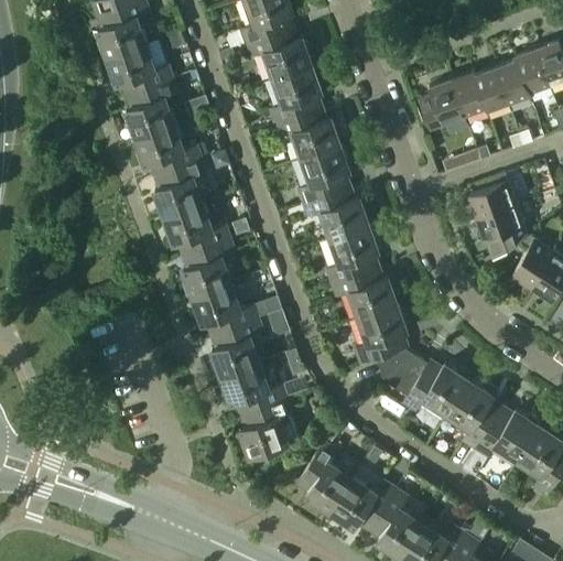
[(97,0),(93,2),(101,28),(97,29),(107,56),(147,43),(138,18),(150,13),(145,0),(97,0)]
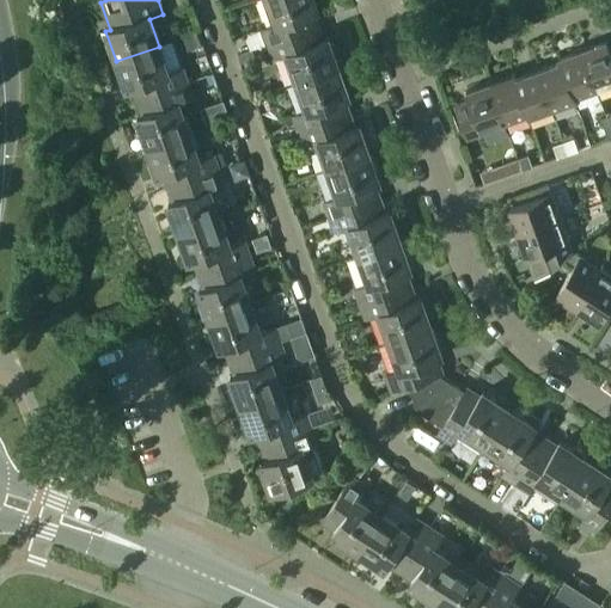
[(264,48),(316,29),(311,16),(316,13),(311,0),(262,0),(272,26),(258,31),(264,48)]
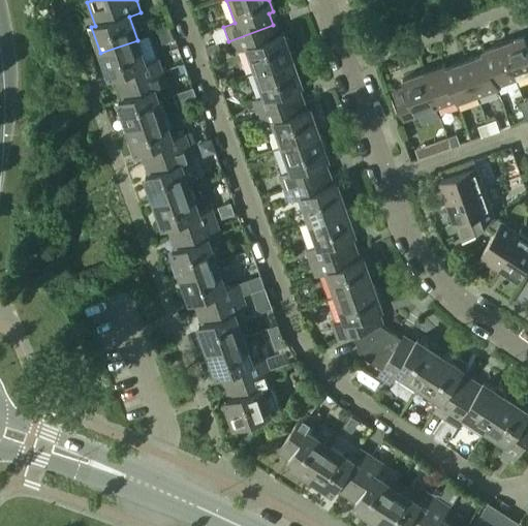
[(253,74),(290,61),(281,35),(277,36),(273,25),(228,41),(233,55),(245,51),(253,74)]
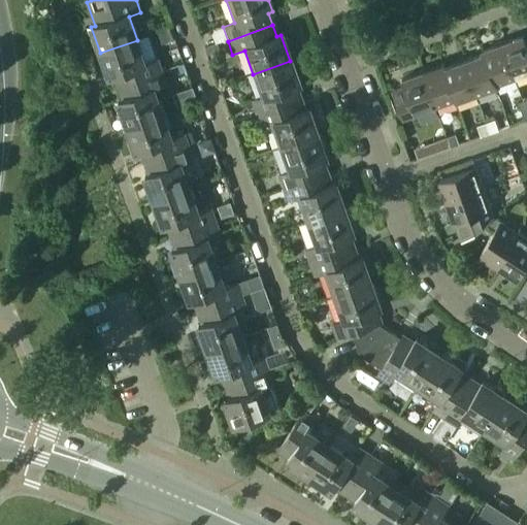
[(168,29),(156,33),(161,46),(173,41),(168,29)]
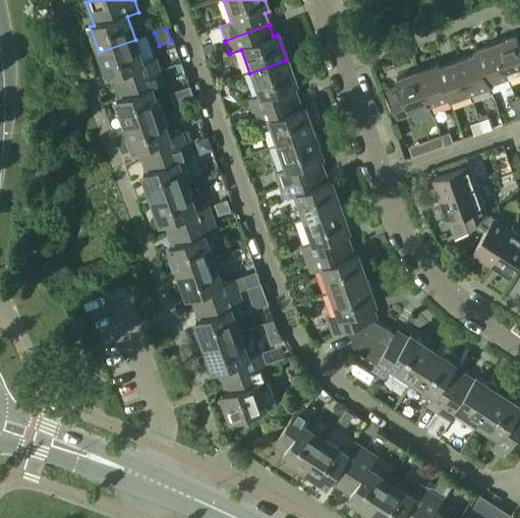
[(494,45),(507,81),(519,76),(519,52),(515,38),(494,45)]
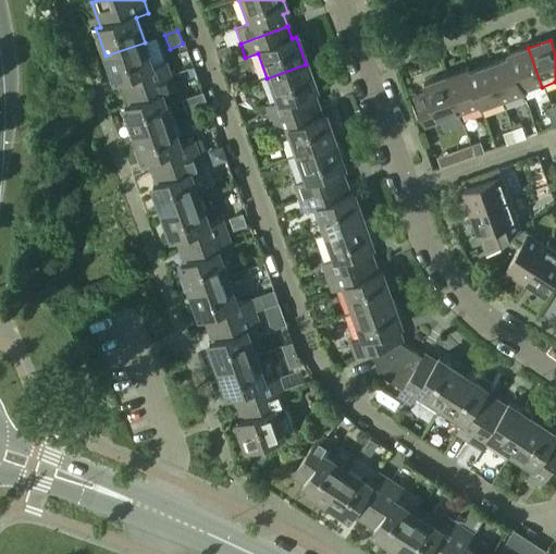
[(124,94),(171,76),(167,63),(153,68),(145,42),(106,56),(115,84),(120,82),(124,94)]
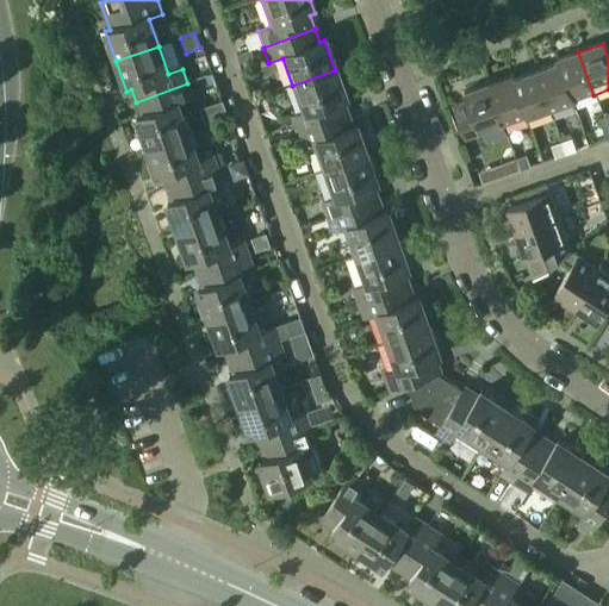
[(248,52),(235,57),(237,66),(253,61),(249,51),(248,52)]
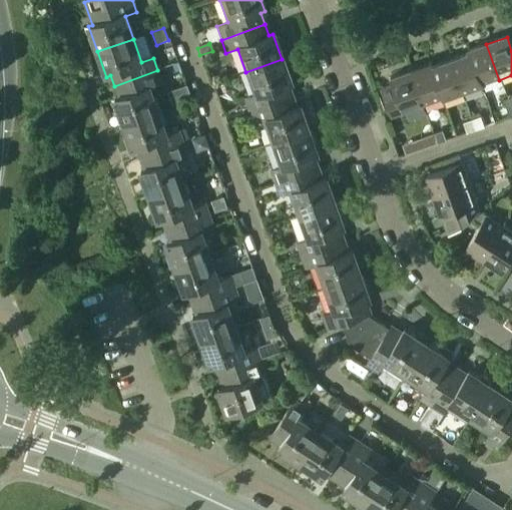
[(499,80),(486,44),(466,51),(467,54),(466,55),(467,55),(478,87),(481,86),(499,80)]
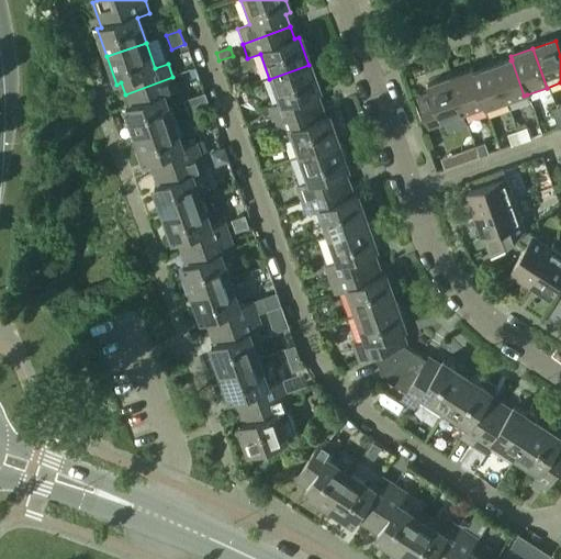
[(511,60),(491,67),(505,107),(528,99),(527,94),(524,96),(512,60),(511,60)]
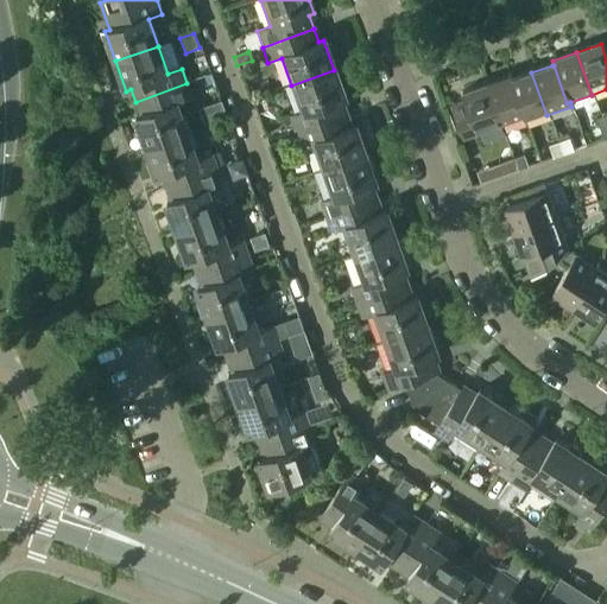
[(334,70),(291,86),(301,113),(288,118),(293,133),(345,115),(339,102),(345,100),(334,70)]
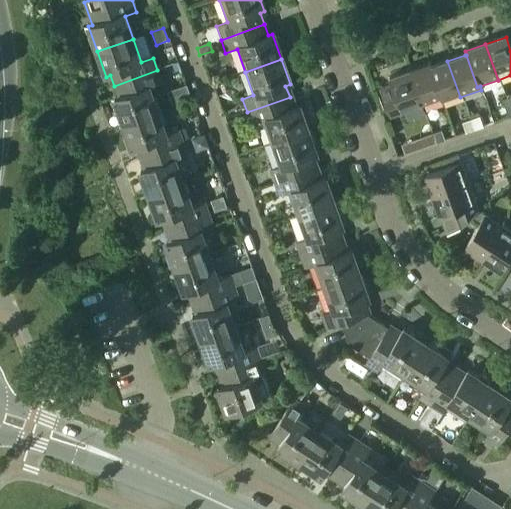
[(460,97),(447,61),(430,67),(429,64),(428,65),(429,68),(428,69),(440,101),(439,101),(440,104),(460,97)]
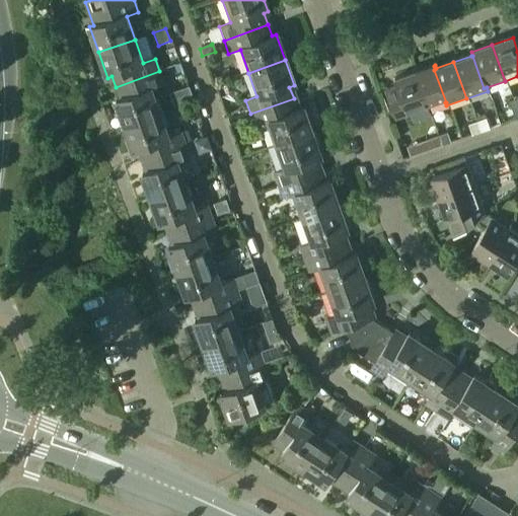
[(435,69),(434,66),(415,73),(428,109),(445,102),(446,102),(434,70),(435,69)]
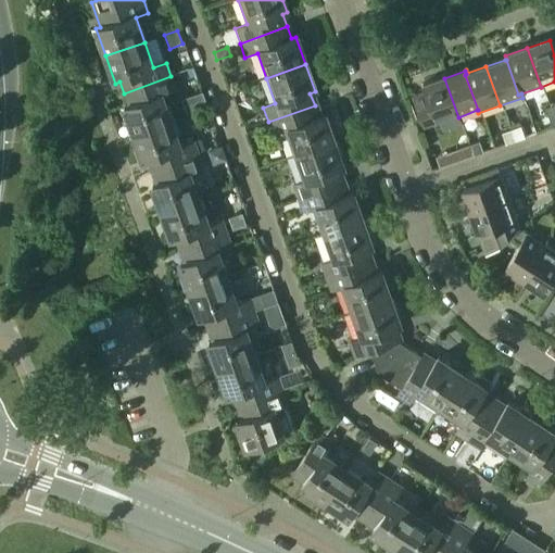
[(171,76),(124,93),(128,105),(124,108),(133,135),(173,121),(164,96),(176,91),(171,76)]
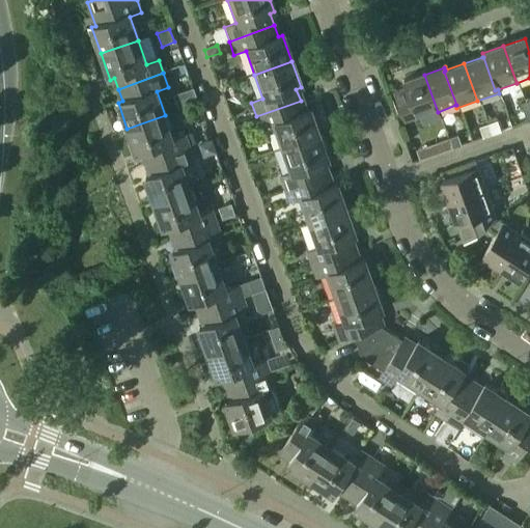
[(438,112),(424,75),(402,81),(406,89),(394,93),(405,123),(416,119),(417,119),(438,112)]
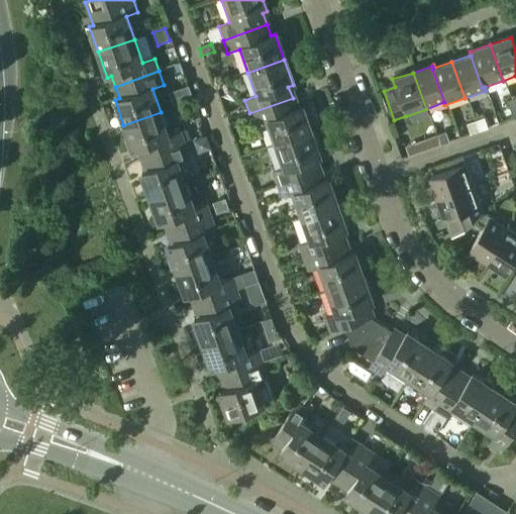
[(192,100),(187,88),(174,93),(179,105),(192,100)]
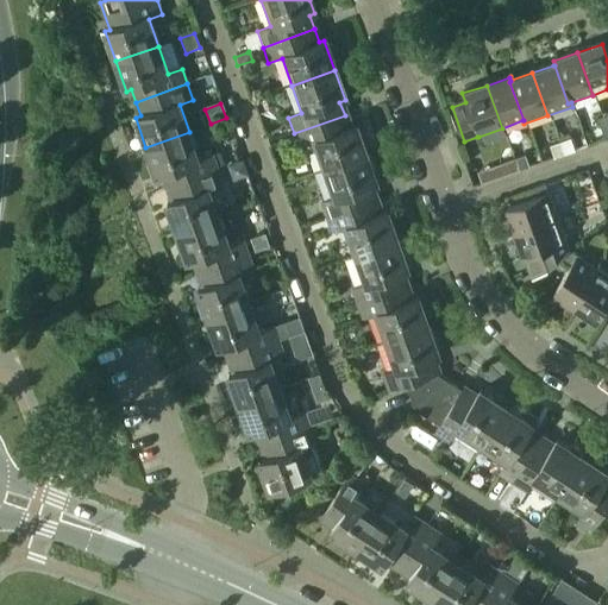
[(323,171),(365,156),(355,126),(349,128),(345,115),(294,133),(299,149),(312,144),(323,171)]
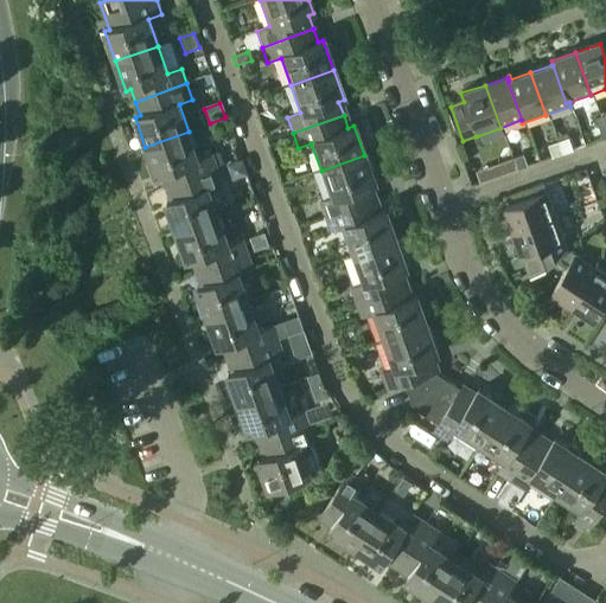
[(598,132),(605,128),(605,117),(605,116),(594,121),(598,132)]
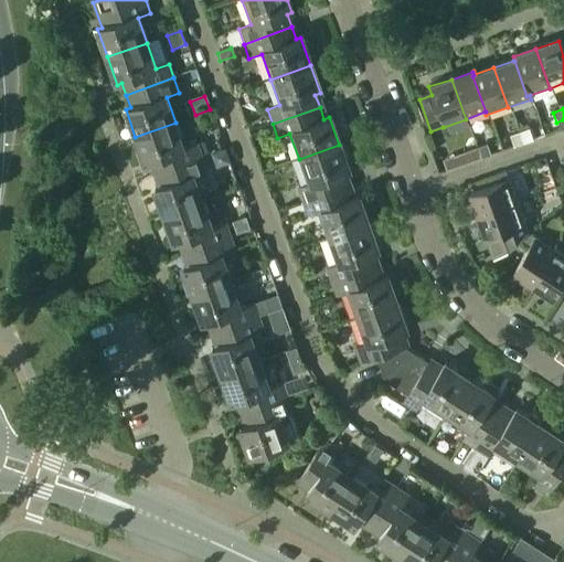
[(155,175),(203,159),(198,144),(184,148),(176,123),(135,137),(145,165),(150,162),(155,175)]
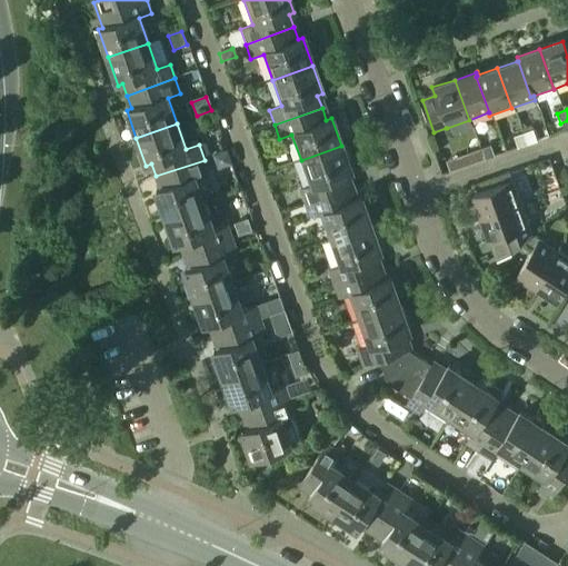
[(532,131),(531,131),(522,135),(521,135),(526,147),(536,142),(532,131)]
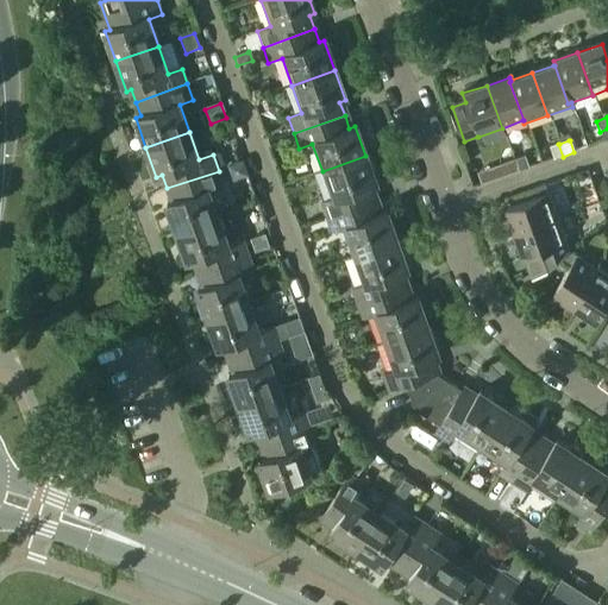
[(563,157),(558,144),(549,147),(552,161),(563,157)]
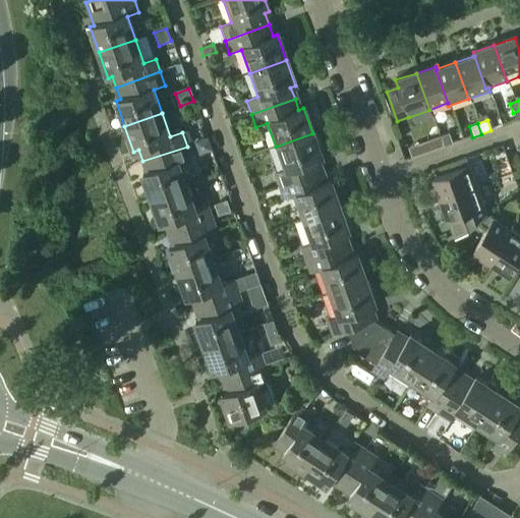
[(277,188),(322,172),(316,161),(322,159),(312,133),(276,147),(284,170),(273,174),(277,188)]
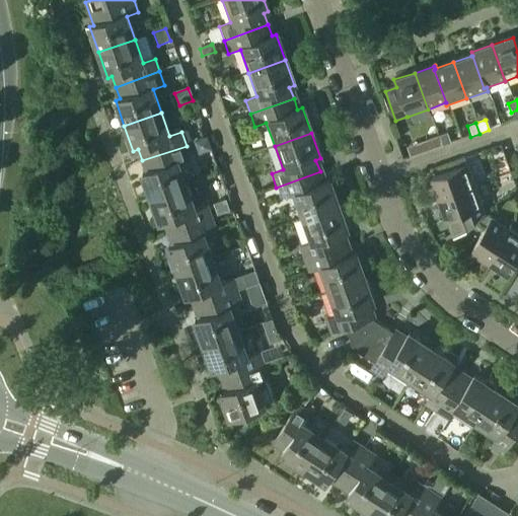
[(437,137),(441,147),(450,144),(446,134),(437,137)]
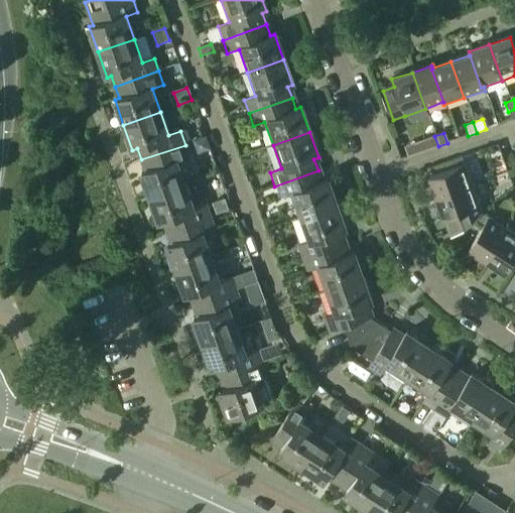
[(434,136),(416,143),(420,152),(438,146),(434,136)]
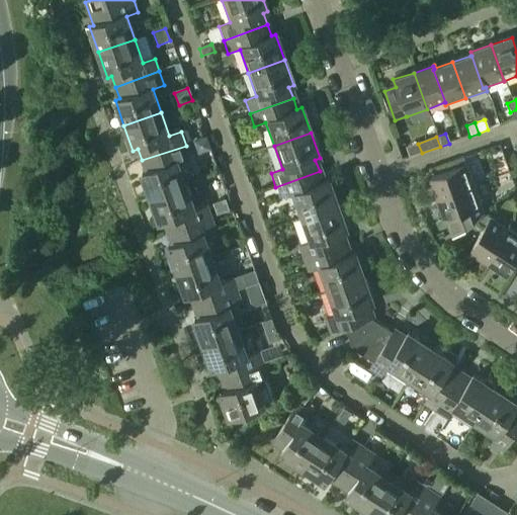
[(209,151),(204,140),(193,144),(196,152),(200,154),(209,151)]
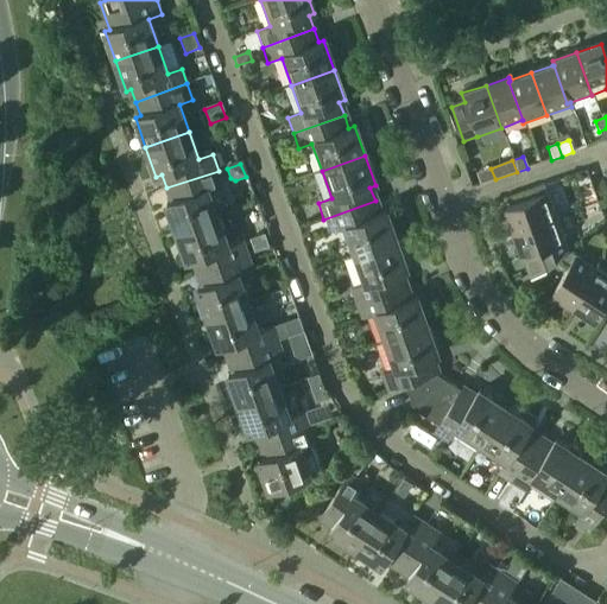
[(210,190),(223,185),(219,171),(166,188),(171,202),(165,203),(176,233),(220,217),(210,190)]
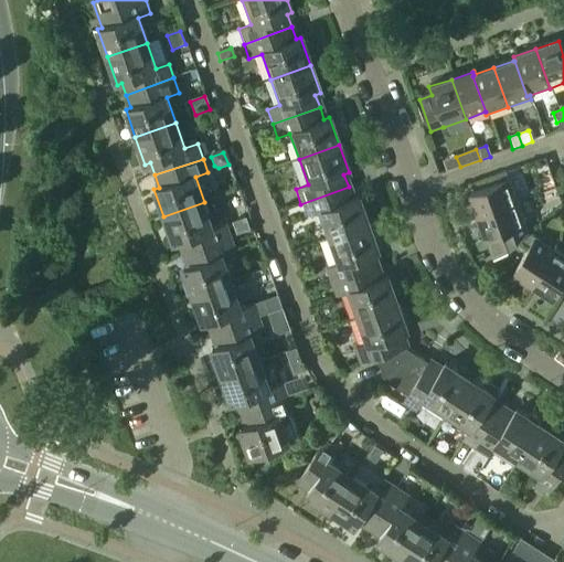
[(504,173),(493,177),(496,186),(468,195),(476,219),(517,204),(508,180),(508,181),(504,173)]
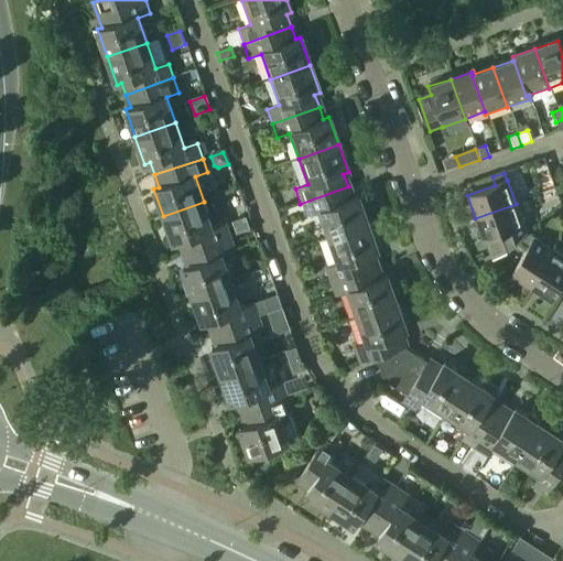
[(327,239),(367,225),(357,197),(352,200),(348,186),(300,204),(305,218),(317,214),(327,239)]
